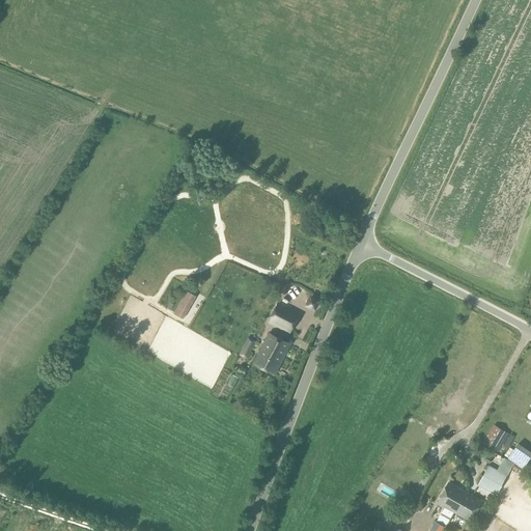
[(183,318),(196,297),(187,291),(173,313),(183,318)]
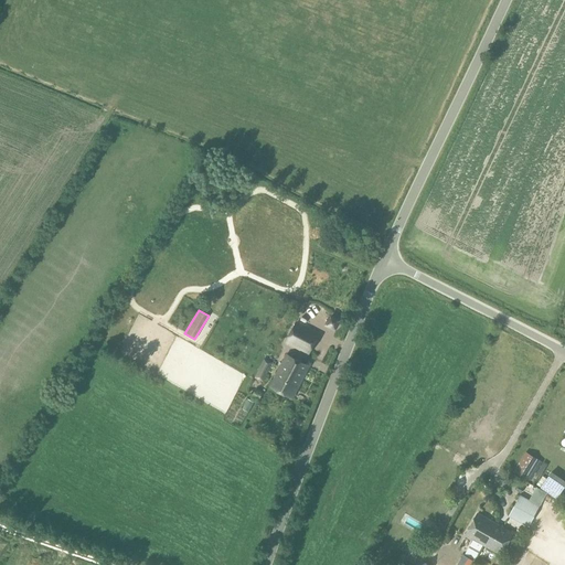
[(309,353),(318,336),(297,324),(287,342),(309,353)]
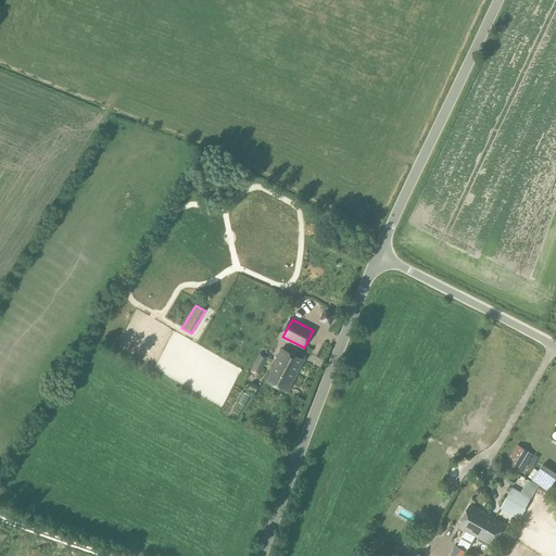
[(287,393),(301,365),(303,361),(281,350),(265,382),(287,393)]
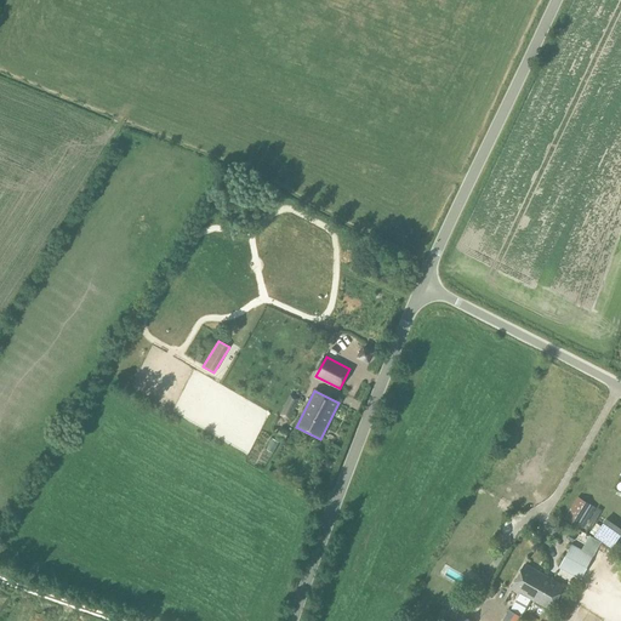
[(289,420),(298,400),(290,396),(280,415),(289,420)]
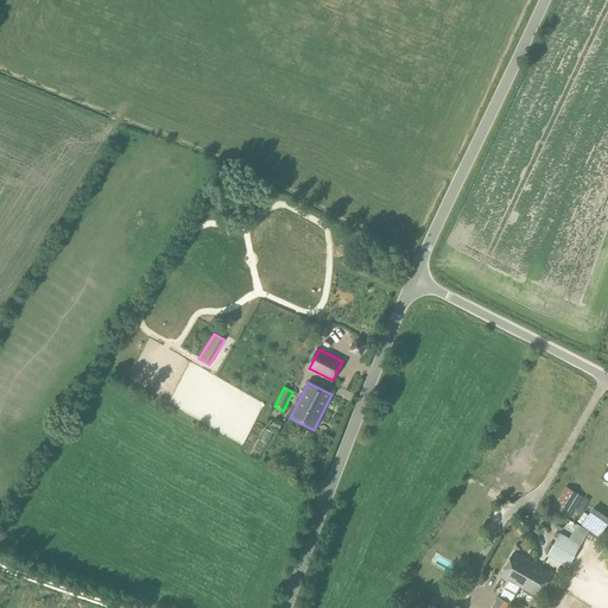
[(570,517),(582,498),(567,487),(555,507),(570,517)]
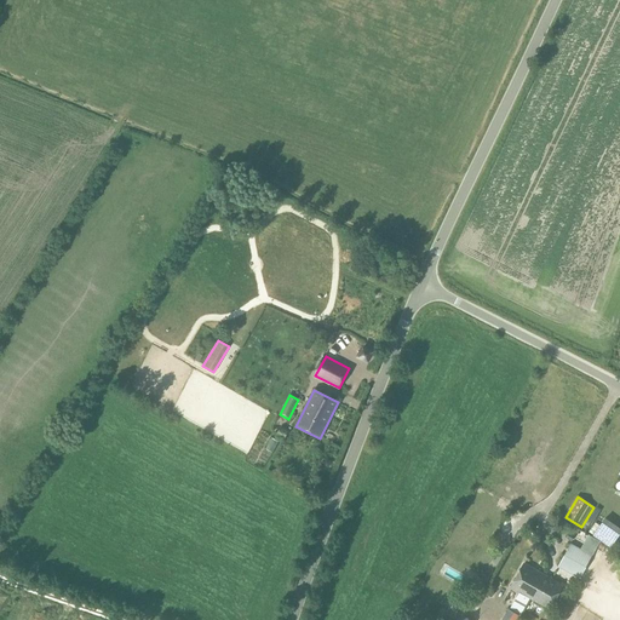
[(604,522),(600,526),(610,537),(615,533),(604,522)]
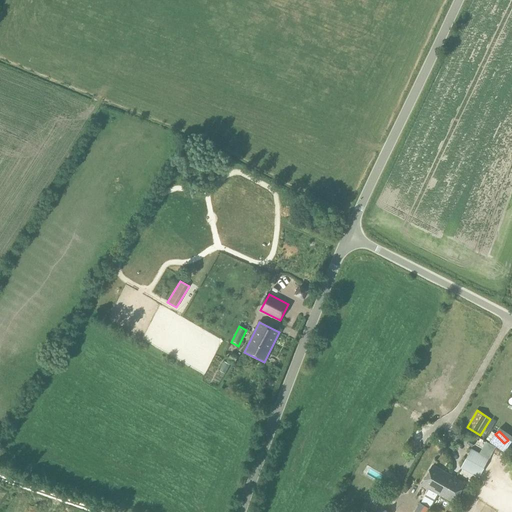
[(478,478),(496,446),(487,442),(481,453),(473,448),(462,468),(478,478)]
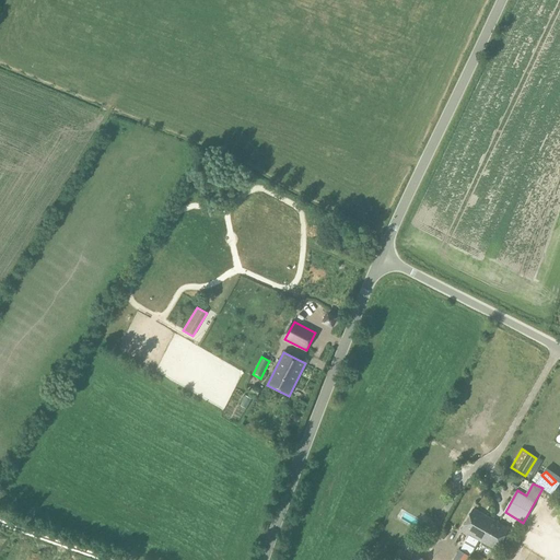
[(509,528),(474,509),(462,531),(497,550),(509,528)]
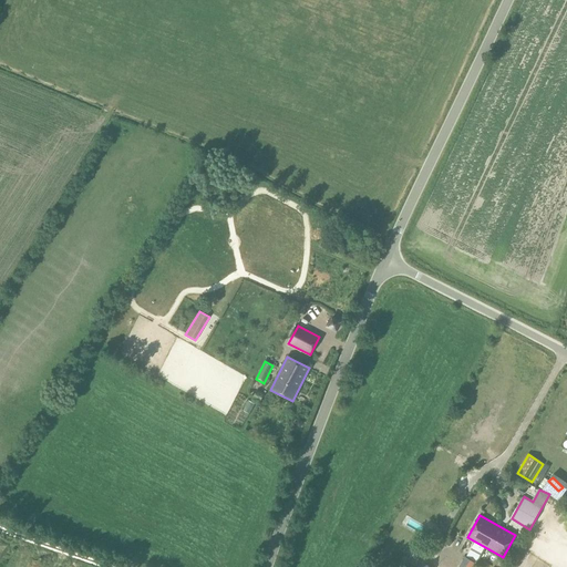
[(473,566),(475,564),(466,557),(459,566),(473,566)]
